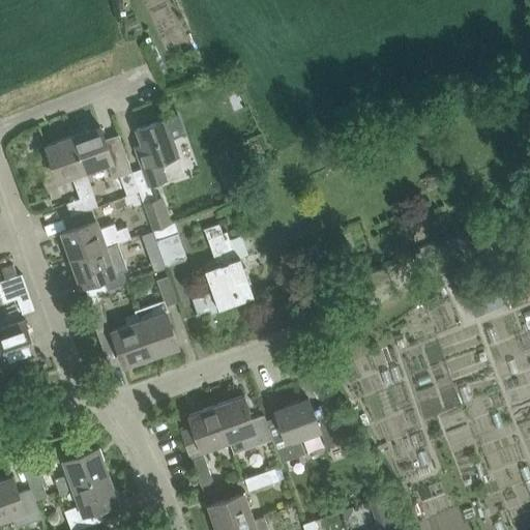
[(143,167),(131,171),(139,190),(139,192),(144,205),(153,231),(165,227),(171,225),(170,223),(162,199),(156,201),(151,184),(165,180),(166,181),(184,175),(178,154),(172,139),(172,137),(169,128),(166,119),(137,128),(145,151),(138,153),(143,167)]
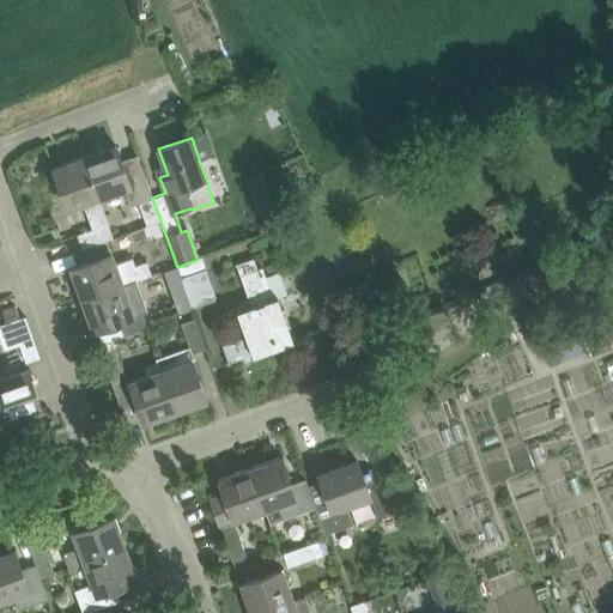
[(121,161),(116,145),(84,157),(98,198),(125,188),(131,206),(139,202),(147,225),(161,222),(161,220),(152,198),(138,155),(121,161)]
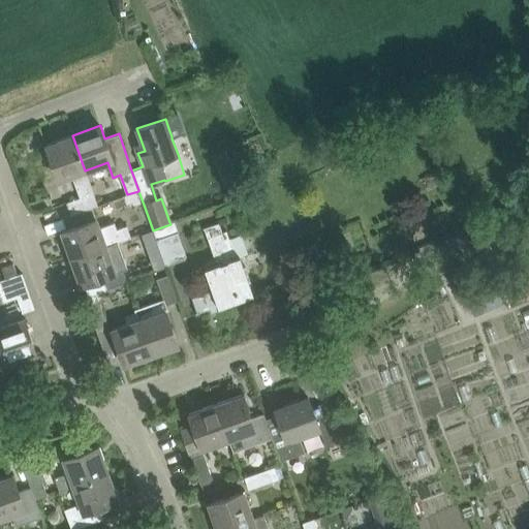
[(97,205),(85,170),(72,135),(45,145),(59,180),(71,176),(80,197),(67,203),(71,216),(92,209),(92,207),(97,205)]
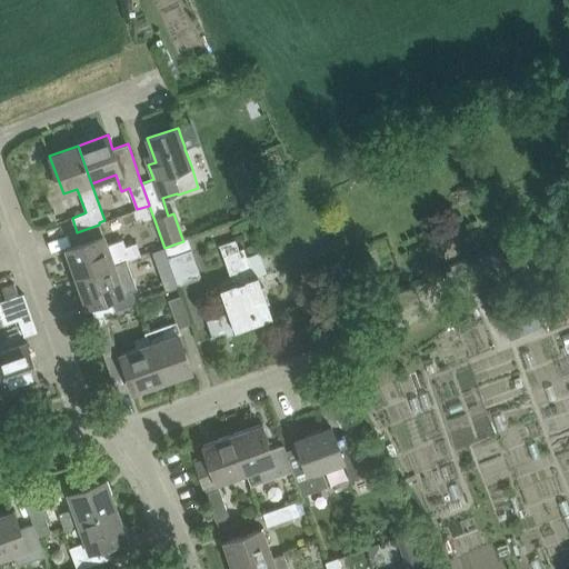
[(249,163),(258,182),(273,176),(265,157),(249,163)]
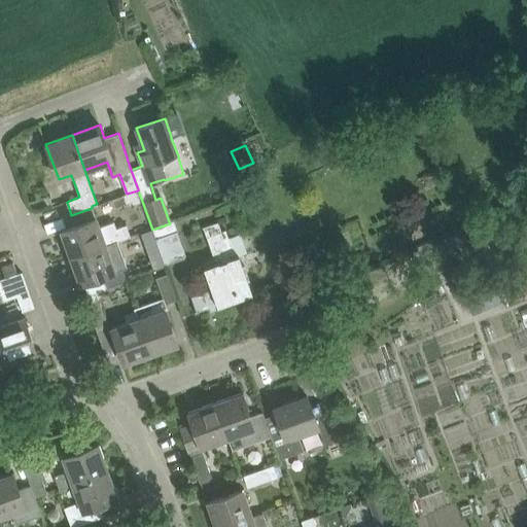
[(56,236),(51,223),(71,218),(66,202),(33,211),(41,240),(56,236)]
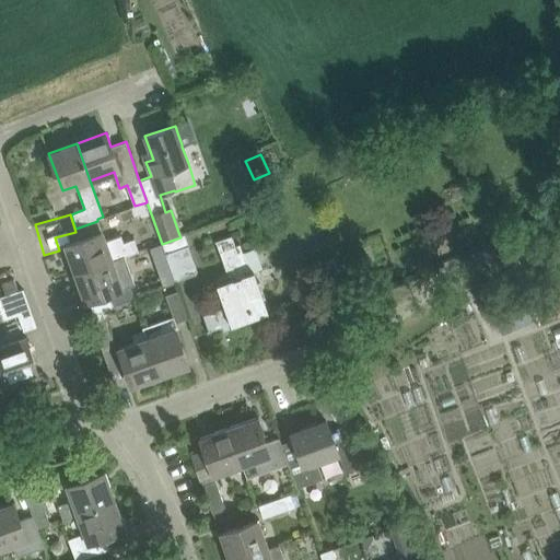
[(80,240),(65,245),(76,275),(125,257),(125,255),(138,249),(133,238),(124,242),(121,236),(105,242),(97,221),(76,229),(80,240)]
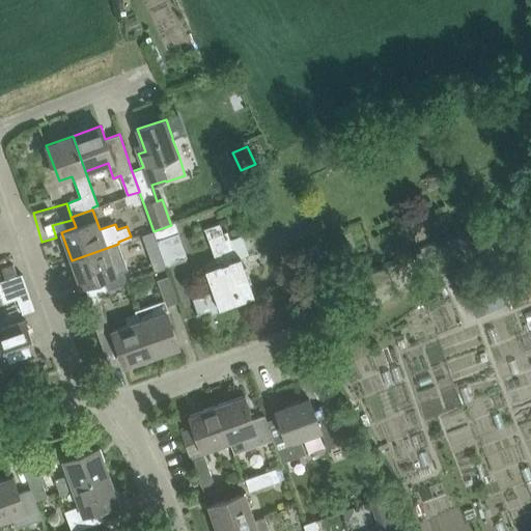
[(165,227),(154,231),(155,233),(161,252),(163,257),(166,267),(188,258),(174,223),(171,225),(165,227)]
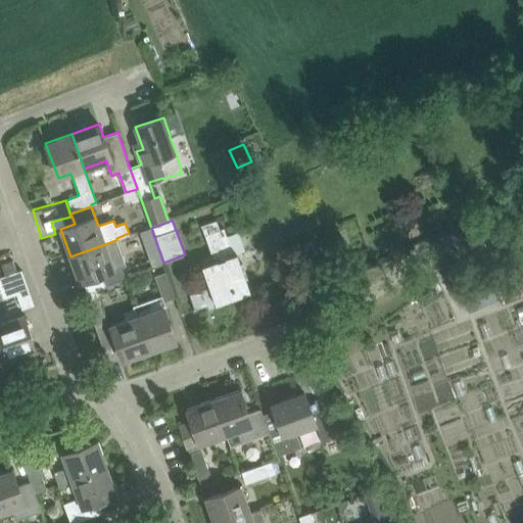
[(189,293),(194,308),(193,308),(193,311),(258,287),(257,286),(251,288),(242,264),(240,265),(236,255),(234,256),(224,228),(220,229),(217,220),(201,225),(212,255),(202,259),(211,286),(189,293)]
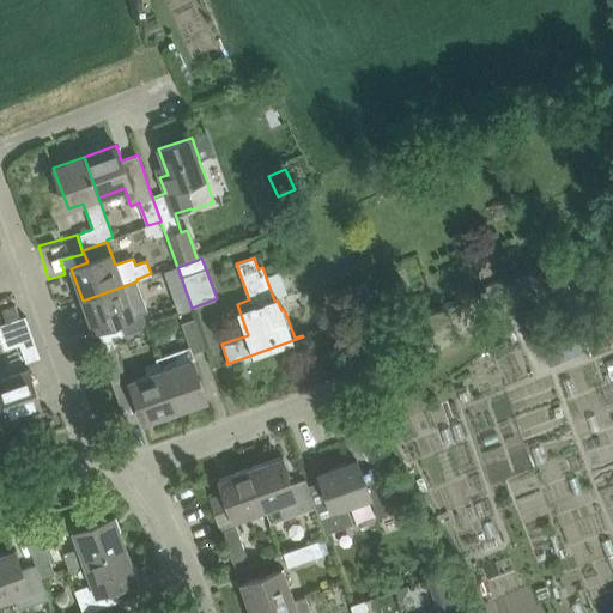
[(164,272),(169,285),(182,280),(178,269),(177,267),(164,272)]
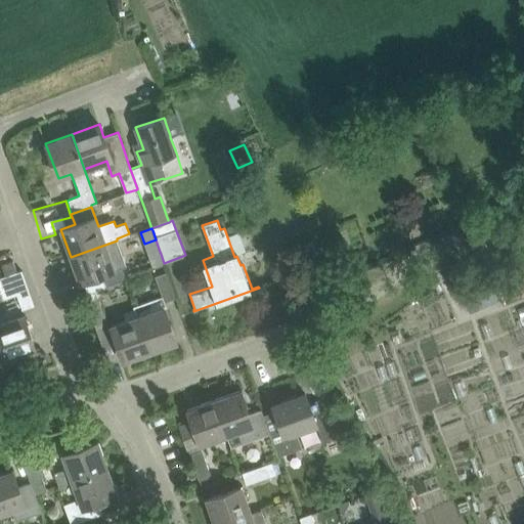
[(126,265),(117,241),(71,257),(80,282),(101,275),(105,287),(126,279),(121,267),(126,265)]
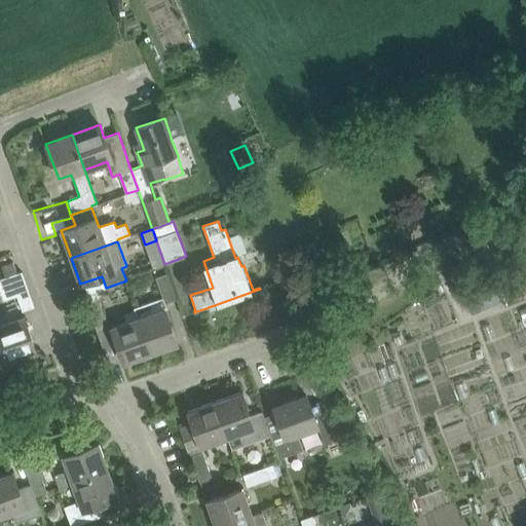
[(5,277),(10,275),(17,273),(13,262),(2,266),(5,277)]
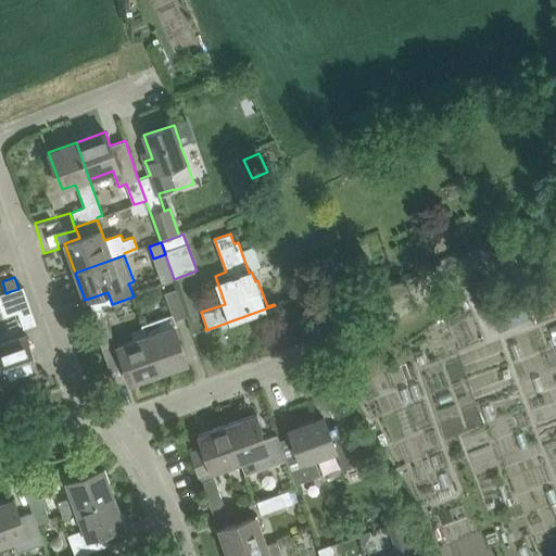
[(23,287),(19,289),(11,291),(24,329),(36,325),(23,287)]
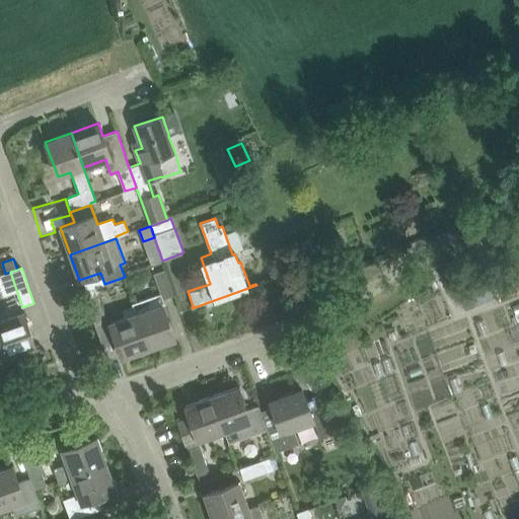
[(163,299),(174,295),(165,270),(154,274),(161,294),(162,299),(163,299)]
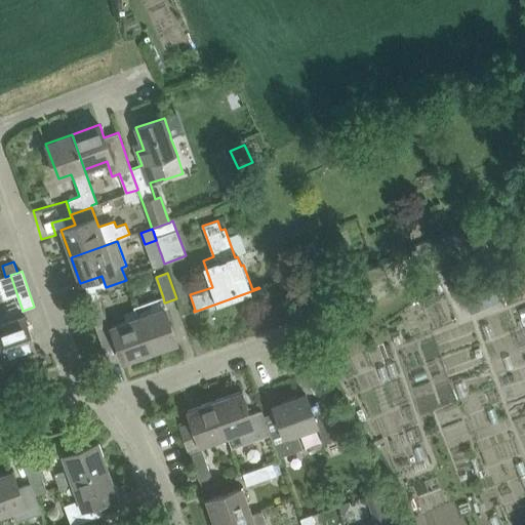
[(493,285),(465,296),(472,313),(499,301),(493,285)]
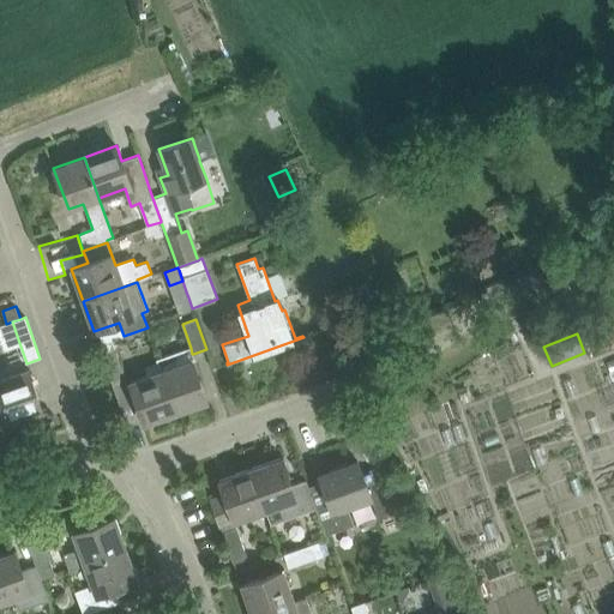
[(112,383),(126,378),(115,348),(101,353),(112,383)]
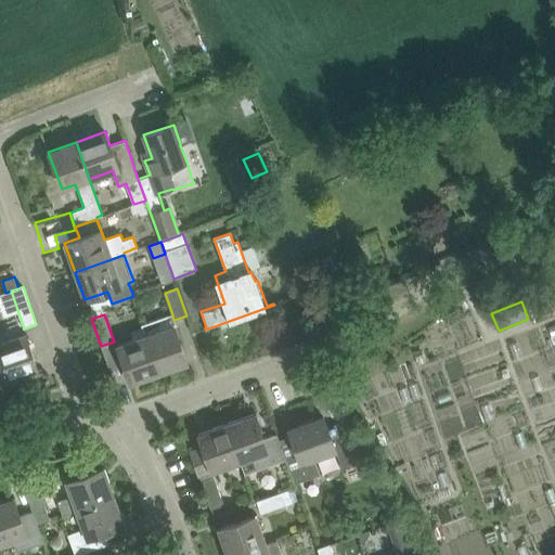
[(168,315),(142,325),(143,328),(145,336),(158,373),(188,362),(175,326),(175,325),(177,325),(175,320),(173,320),(172,314),(168,315)]
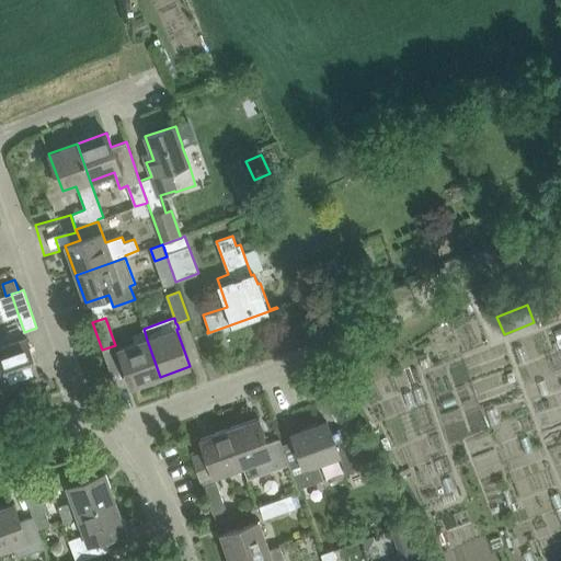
[(160,377),(145,332),(133,336),(135,343),(118,350),(132,387),(160,377)]
